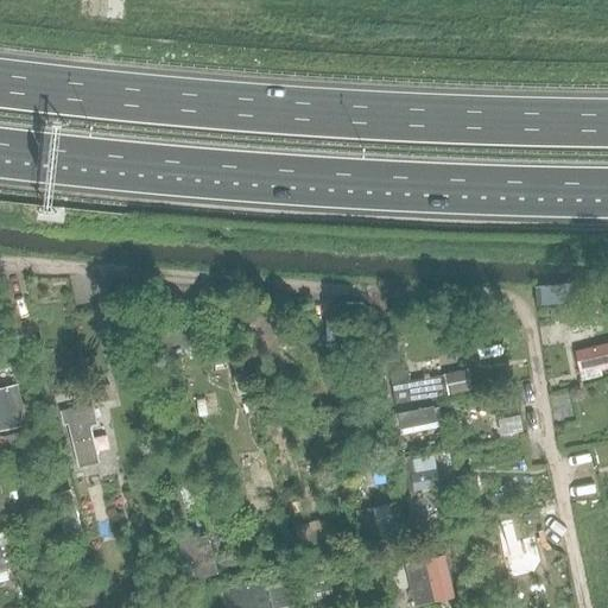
[(574,285),(534,287),(536,306),(575,304),(574,285)]
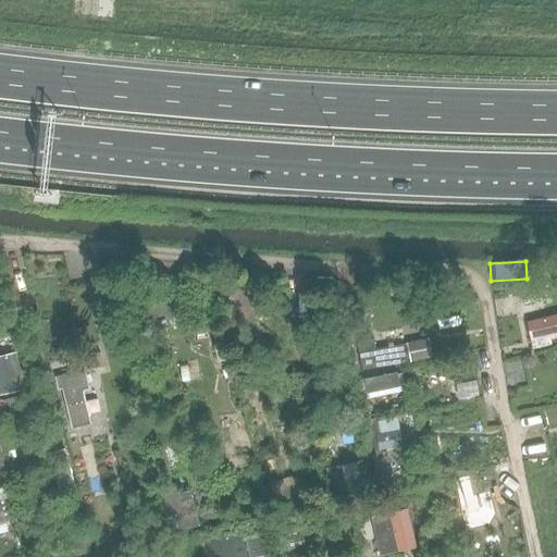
[(166,295),(143,300),(147,319),(171,313),(166,295)]
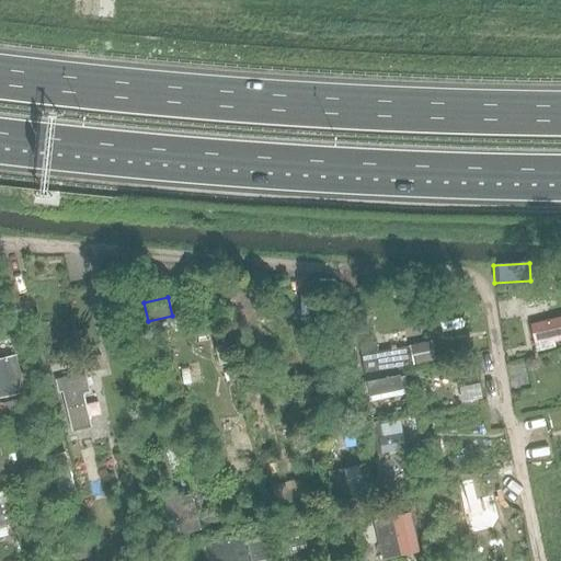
[(556,343),(560,341),(560,318),(531,325),(530,325),(534,344),(536,344),(537,352),(538,352),(554,348),(554,343),(556,343)]
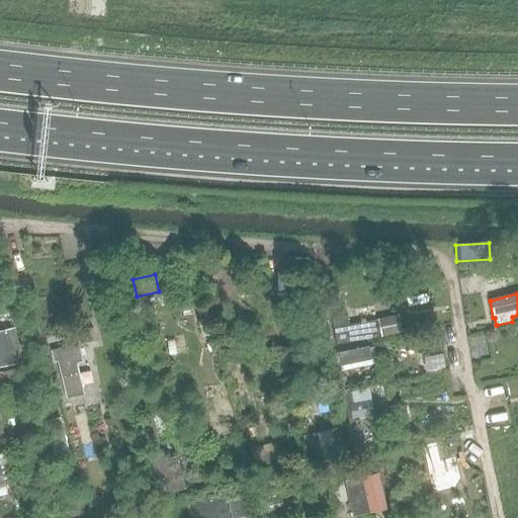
[(349,315),(334,317),(337,344),(338,344),(353,341),(353,342),(383,337),(383,336),(404,332),(401,314),(379,319),(351,324),(349,315)]
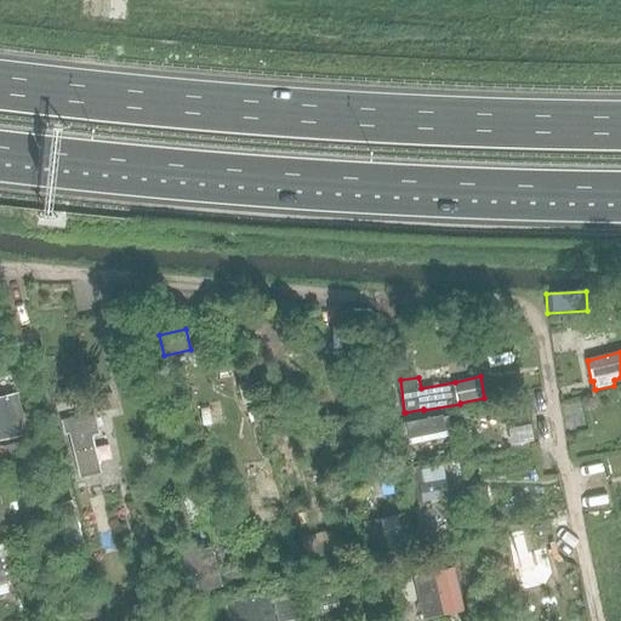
[(18,392),(0,397),(0,438),(1,442),(29,436),(26,421),(18,392)]
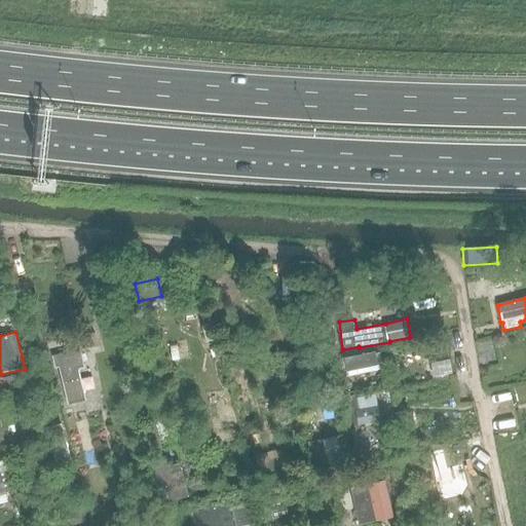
[(95,333),(84,336),(87,348),(98,346),(95,333)]
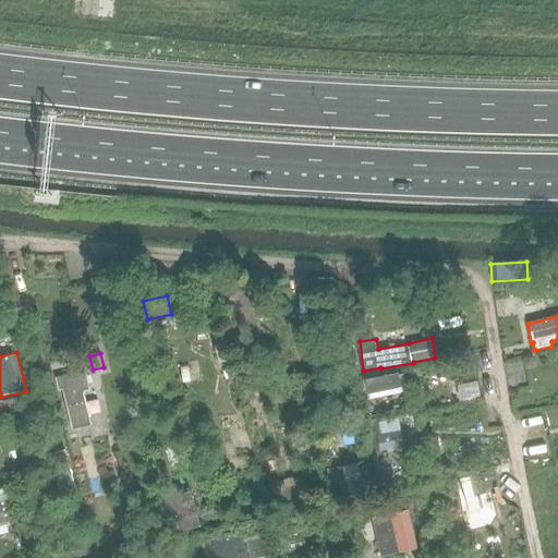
[(322,374),(346,371),(344,363),(320,366),(322,374)]
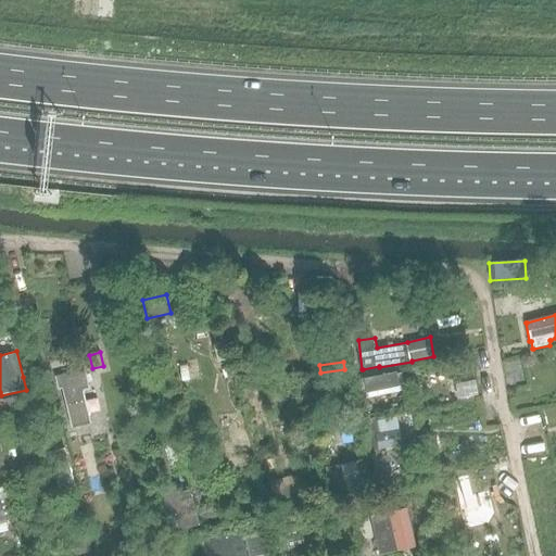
[(87,368),(55,376),(59,390),(65,388),(75,428),(93,424),(85,389),(91,388),(87,368)]
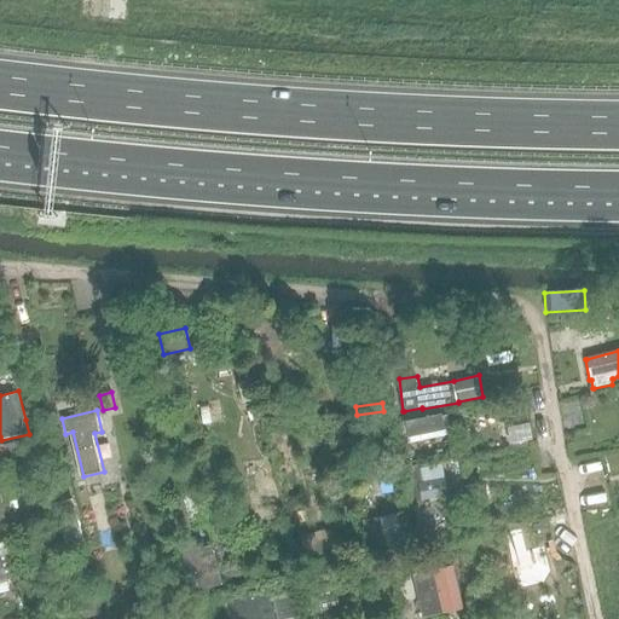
[(441,416),(406,423),(410,443),(446,435),(445,431),(441,416)]
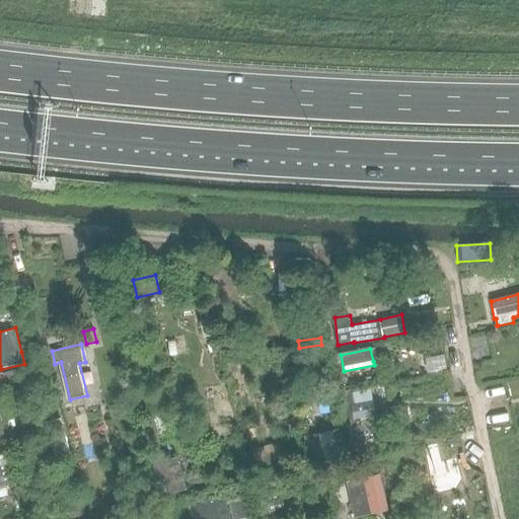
[(374,416),(372,402),(369,389),(353,393),(352,389),(351,389),(349,390),(341,391),(354,452),(355,452),(366,449),(359,419),(360,419),(374,416)]
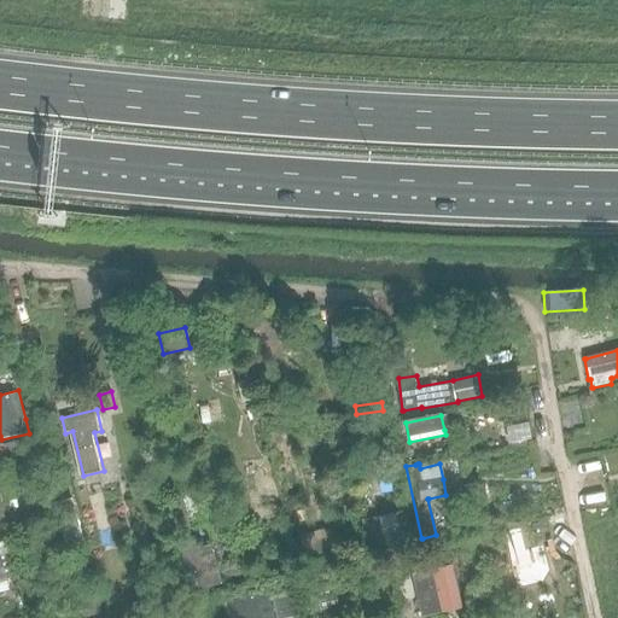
[(71,499),(53,505),(64,551),(83,546),(71,499)]
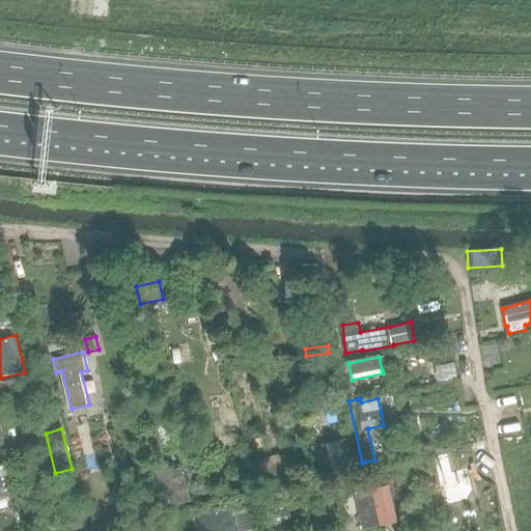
[(348,440),(328,443),(333,469),(353,465),(348,440)]
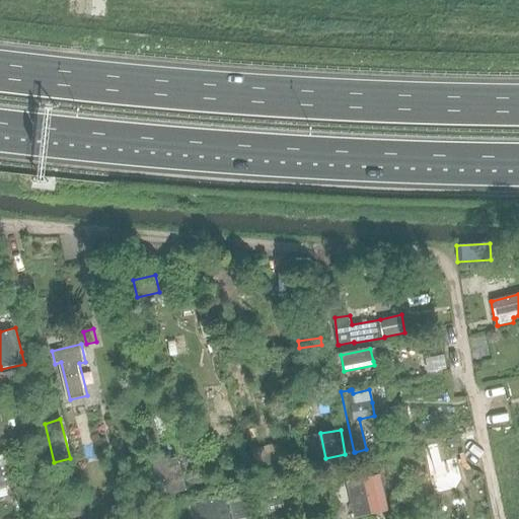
[(249,451),(252,459),(251,460),(256,476),(257,476),(287,466),(281,450),(280,450),(278,442),(250,451),(249,451)]
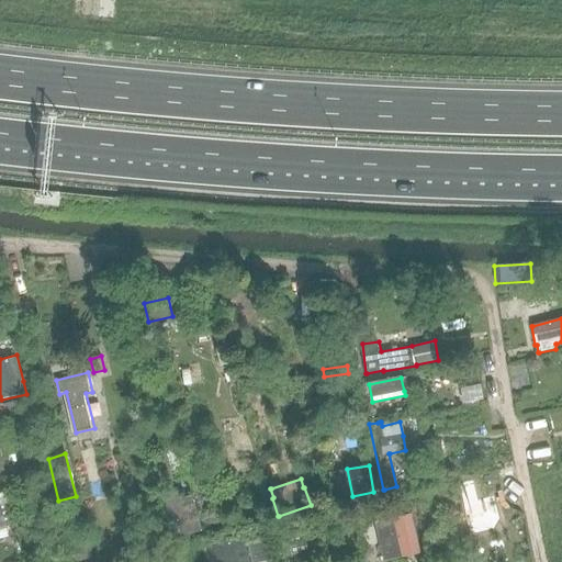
[(191,496),(184,497),(182,489),(160,495),(164,504),(175,539),(176,539),(202,530),(191,496)]
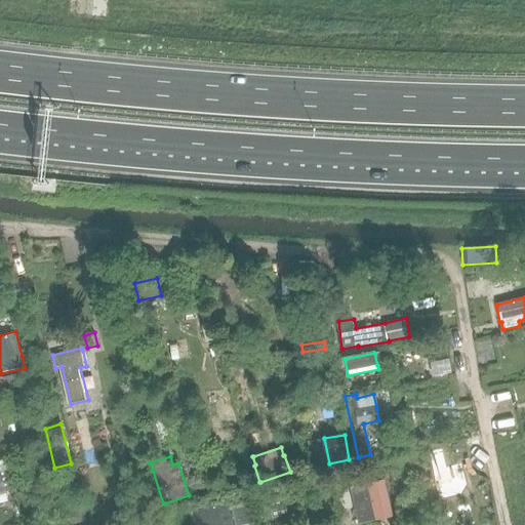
[(447,456),(437,458),(446,492),(465,487),(468,483),(469,480),(465,467),(454,469),(447,456)]
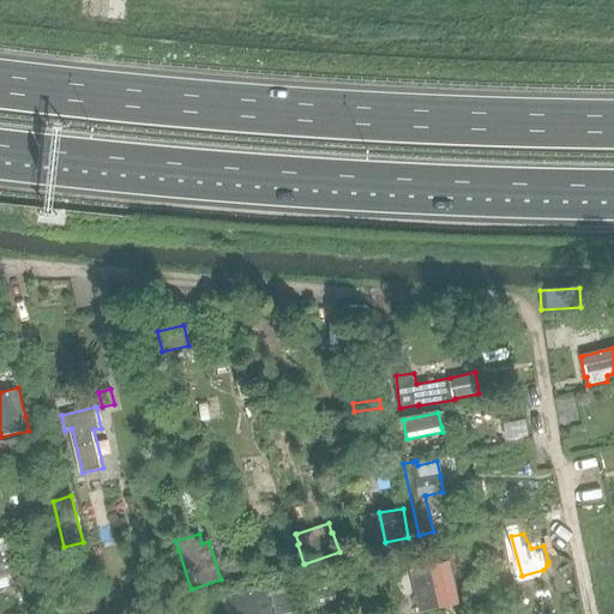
[(458,606),(449,561),(409,570),(419,613),(458,606)]
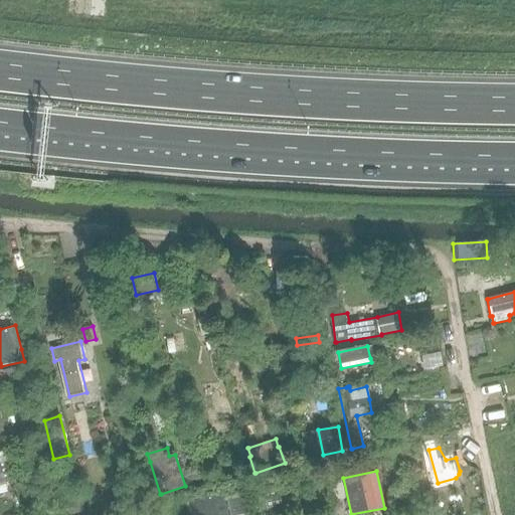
[(228,514),(225,492),(195,498),(198,514),(228,514)]
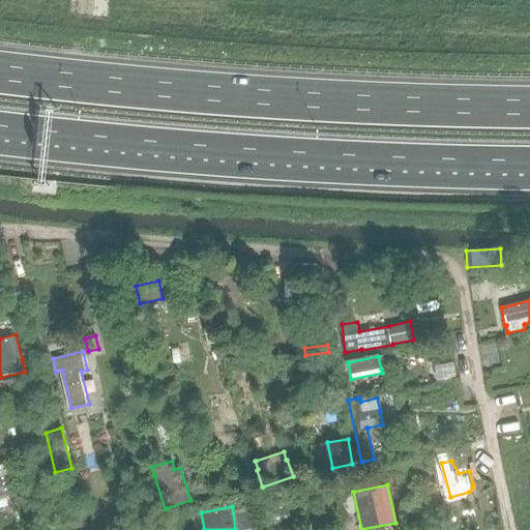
[(248,510),(235,513),(237,529),(246,529),(253,529),(248,510)]
